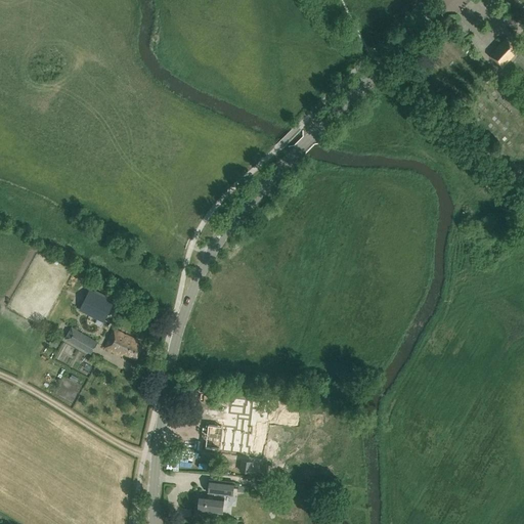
[(503,69),(520,49),(517,46),(507,37),(489,55),(503,69)]
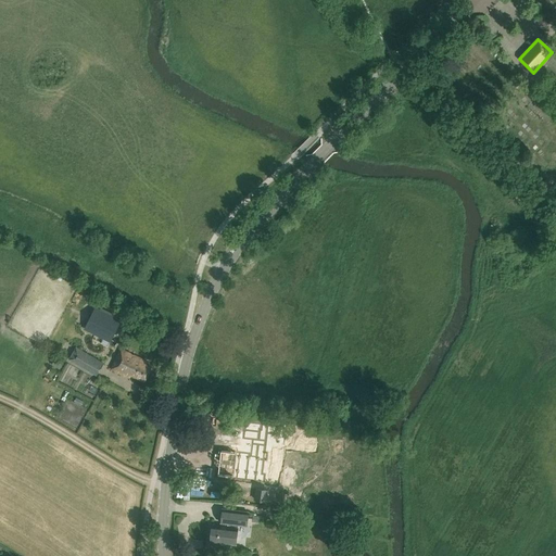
[(95,307),(84,330),(110,342),(121,319),(95,307)]
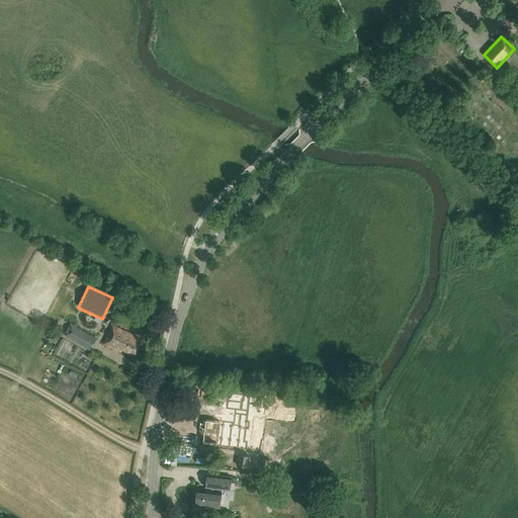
[(64,335),(73,340),(90,349),(96,338),(80,329),(71,324),(64,335)]
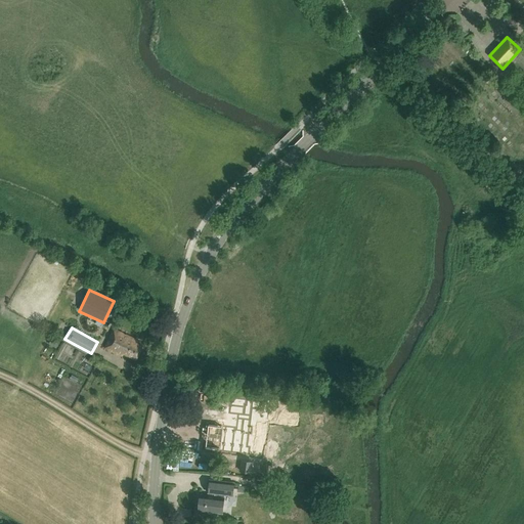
[(136,359),(142,346),(137,343),(138,341),(115,329),(105,348),(118,354),(119,351),(136,359)]
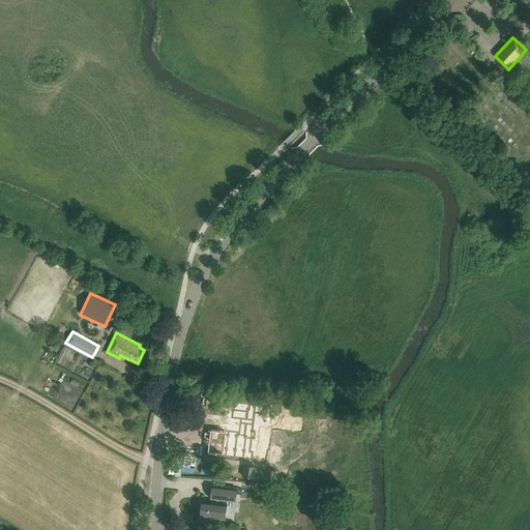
[(54,341),(51,347),(58,351),(62,345),(54,341)]
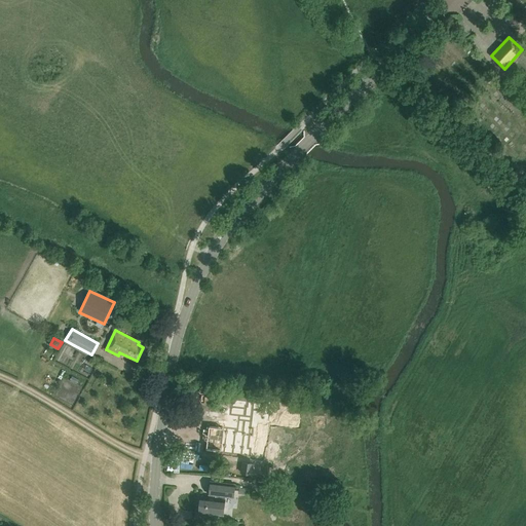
[(247,439),(248,429),(209,425),(207,449),(245,452),(246,439),(247,439)]
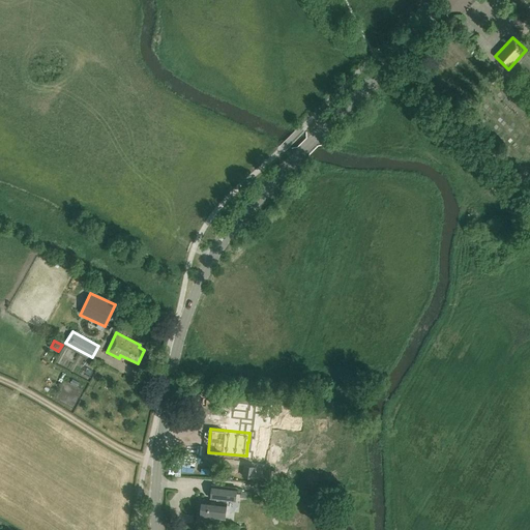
[(282,455),(281,438),(262,439),(263,457),(282,455)]
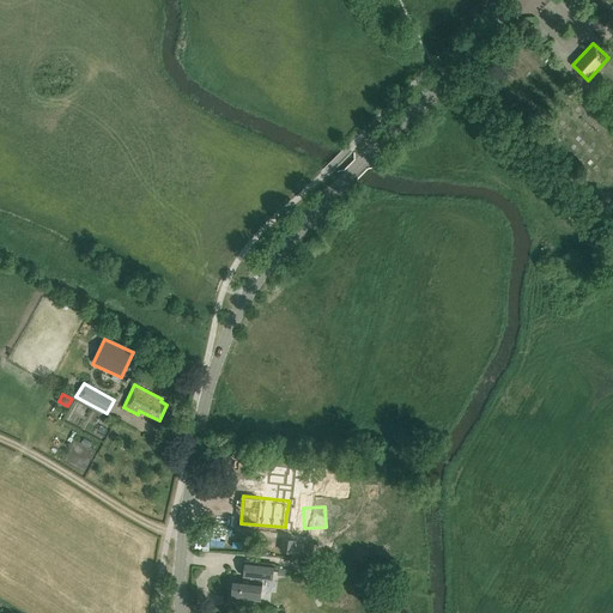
[(272,580),(274,564),(246,560),(244,576),(249,576),(248,580),(234,577),(231,596),(259,600),(261,581),(254,580),(254,577),(272,580)]
